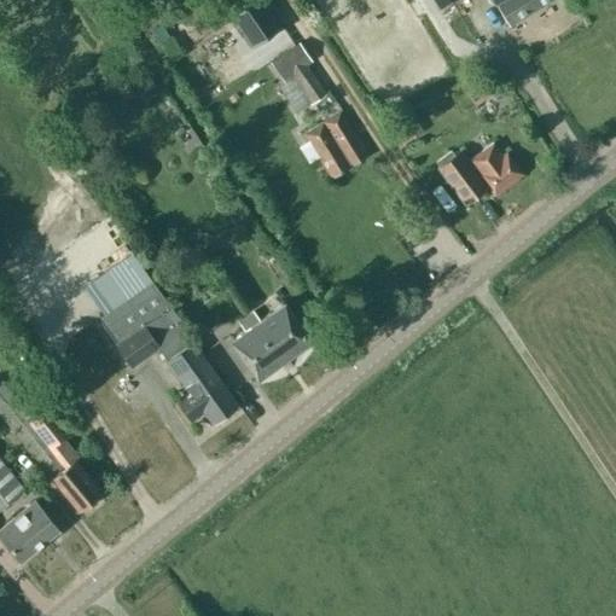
[(282,29),(261,0),(257,0),(233,17),(254,48),(282,29)]
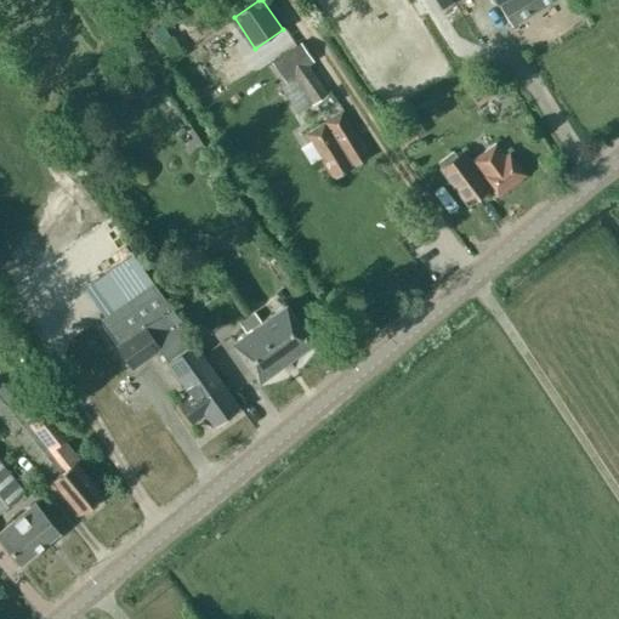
[(436,0),(443,11),(455,5),(452,0),(436,0)]
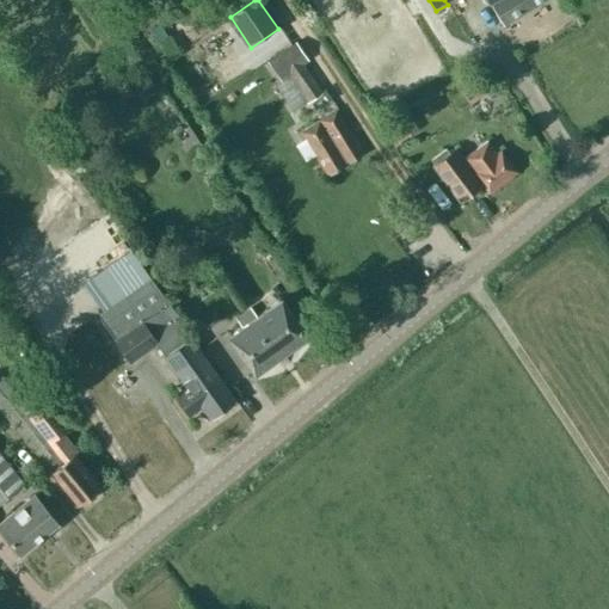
[(487,0),(505,28),(551,0),(487,0)]
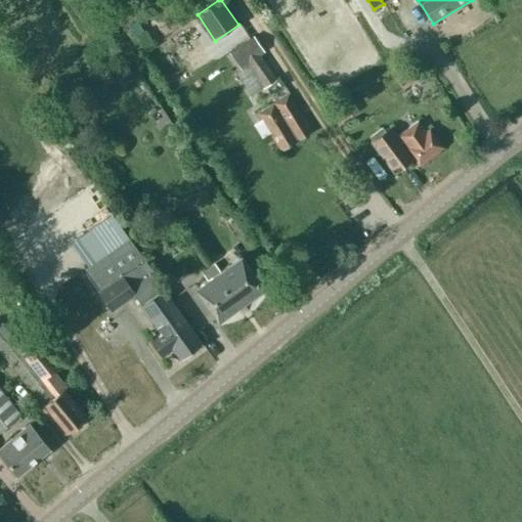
[(278,81),(262,57),(250,67),(266,90),(278,81)]
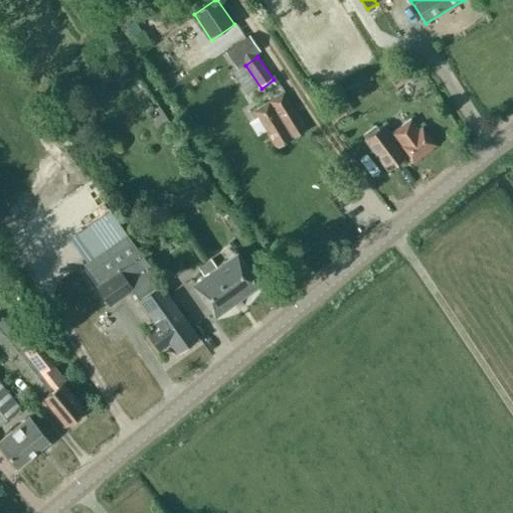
[(416,72),(408,78),(414,88),(423,81),(416,72)]
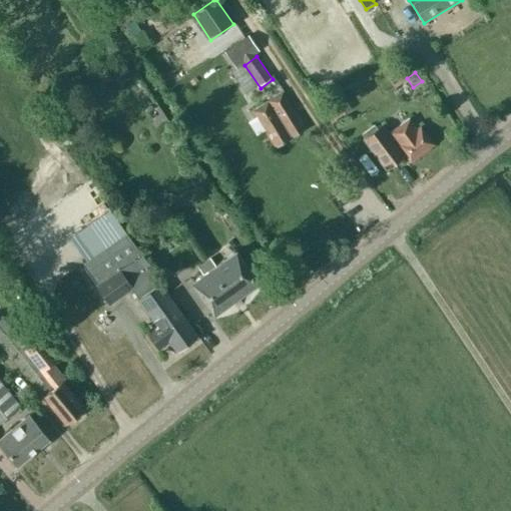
[(283,94),(253,112),(277,149),(307,130),(283,94)]
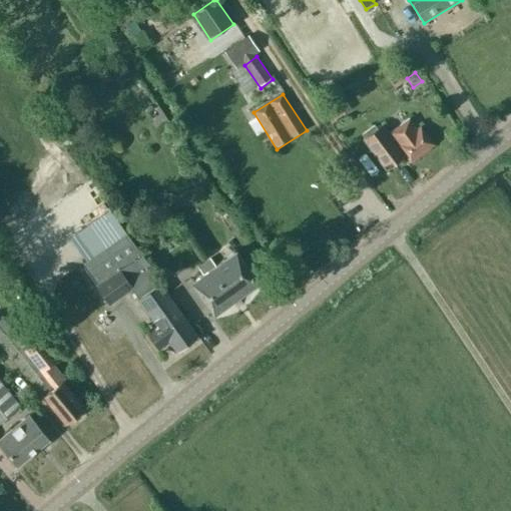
[(387,171),(407,156),(412,163),(435,146),(421,128),(418,130),(410,120),(391,135),(384,126),(378,131),(374,126),(362,136),(365,140),(365,141),(387,171)]
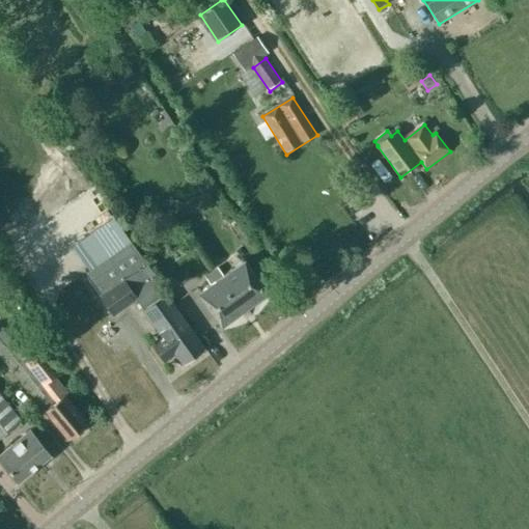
[(398,198),(408,190),(394,174),(386,183),(398,198)]
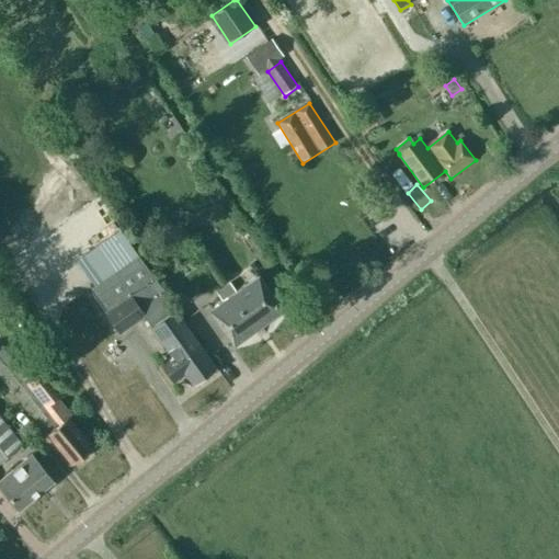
[(141,259),(94,289),(110,311),(109,312),(121,331),(145,316),(152,329),(151,329),(172,356),(162,364),(175,383),(185,375),(194,387),(218,369),(177,312),(178,312),(141,259)]
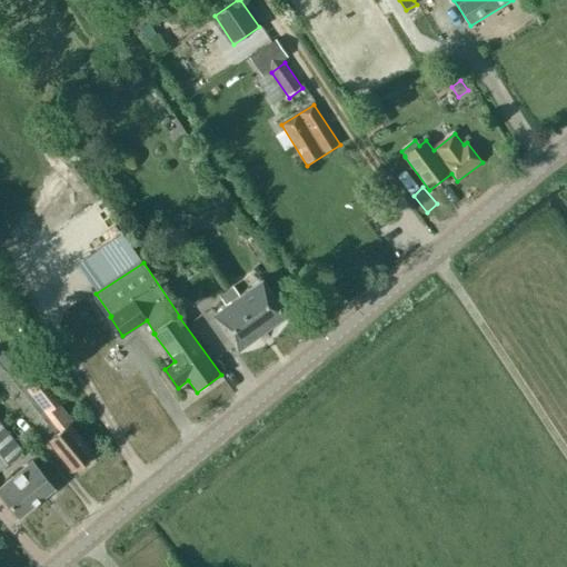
[(228,306),(214,316),(238,350),(287,315),(262,280),(239,297),(235,291),(224,299),(228,306)]
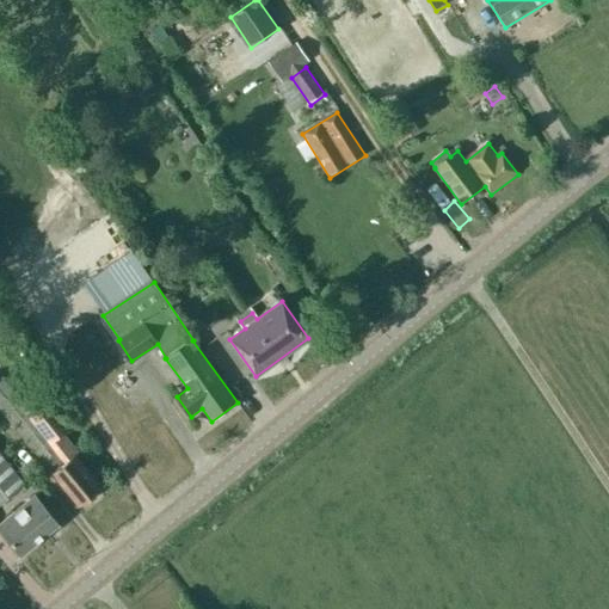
[(75,456),(79,454),(63,435),(69,430),(20,368),(5,381),(14,394),(7,400),(47,448),(50,444),(57,453),(44,463),(54,474),(53,474),(80,508),(103,490),(75,456)]
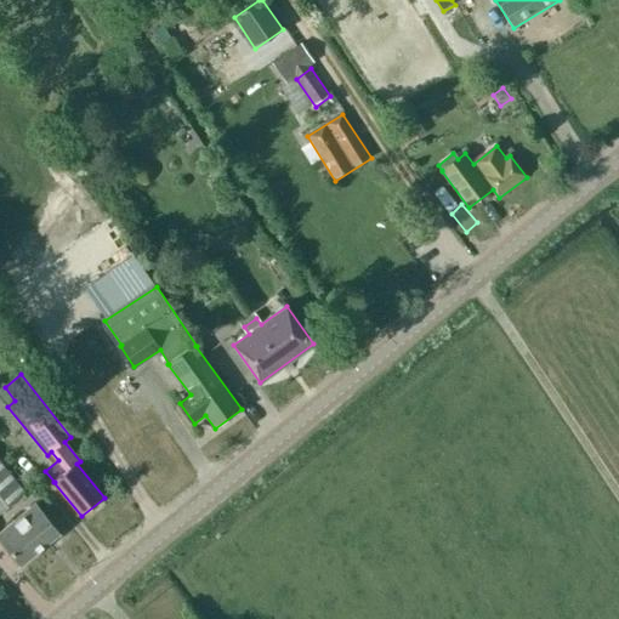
[(0,514),(26,493),(0,461),(0,514)]
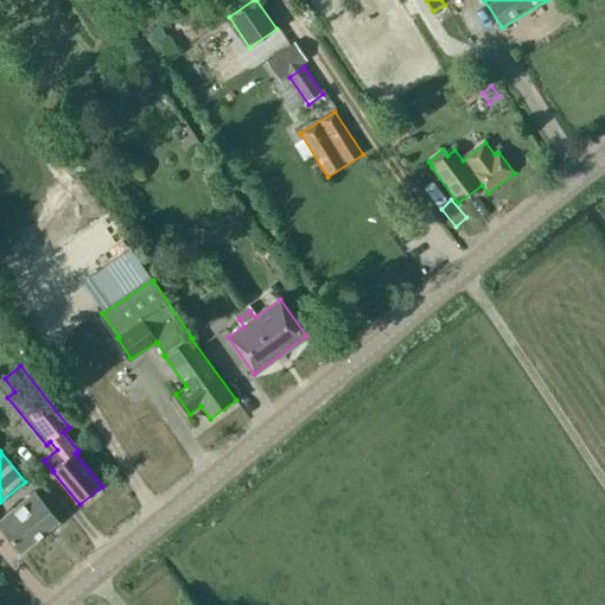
[(36,494),(0,522),(0,526),(21,553),(59,522),(36,494)]
